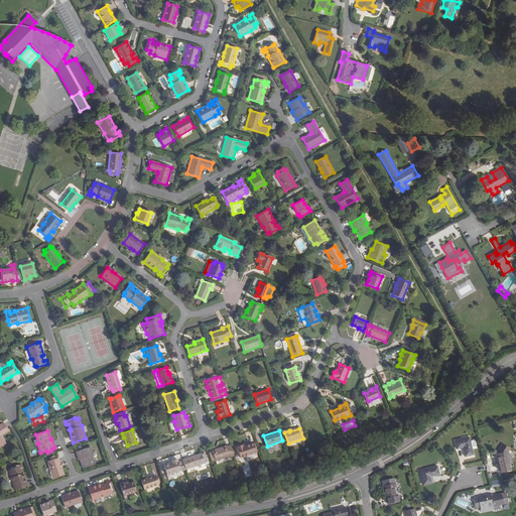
[(465,457),(473,455),(469,437),(455,440),(457,449),(463,447),(465,457)]
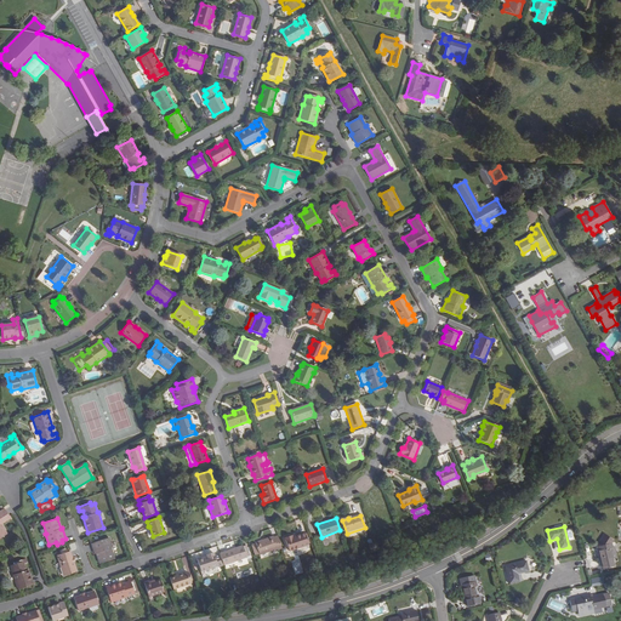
[(292,537),(291,535),(284,537),(289,551),(308,545),(305,533),(292,537)]
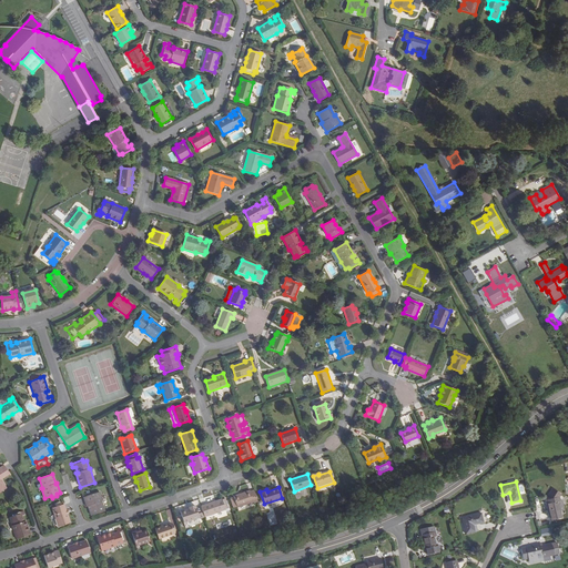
[(233,497),(234,498),(237,508),(253,503),(254,504),(259,501),(254,490),(250,492),(233,497)]
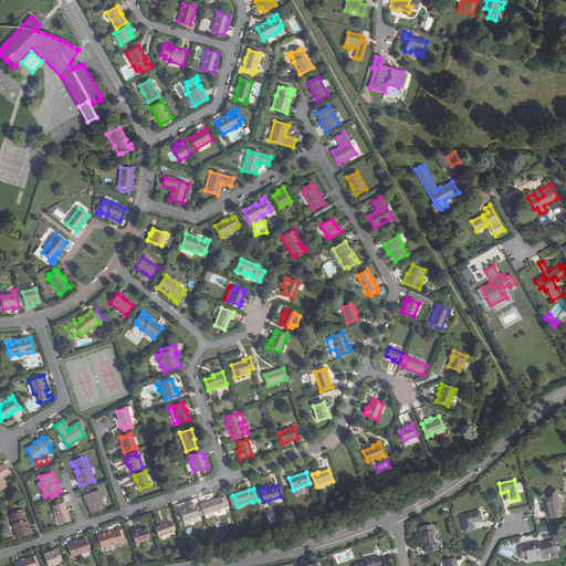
[(86,505),(87,505),(91,514),(104,510),(101,500),(102,500),(100,490),(83,495),(86,505)]
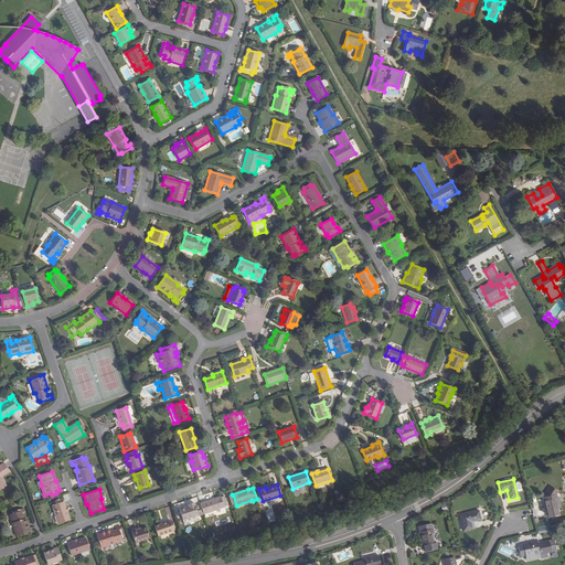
[(557,499),(556,494),(543,498),(547,518),(558,515),(555,500),(557,499)]
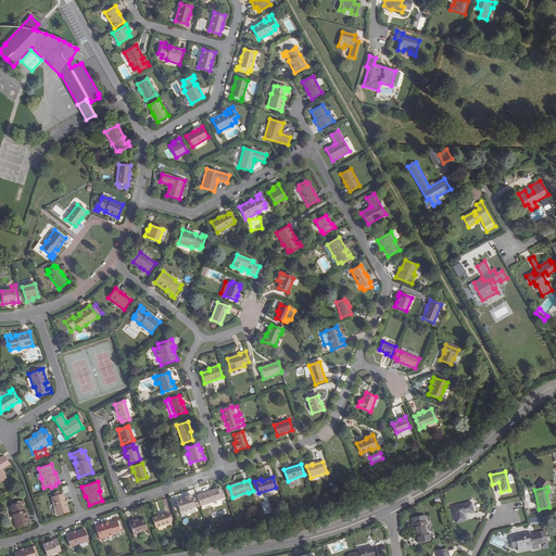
[(217,490),(217,489),(197,495),(201,507),(220,500),(217,490)]
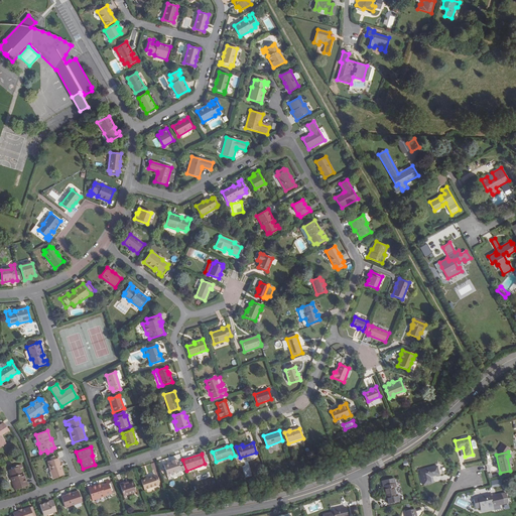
[(50,461),(47,462),(53,479),(63,475),(61,467),(60,464),(58,458),(55,459),(54,456),(49,458),(50,459),(50,461)]
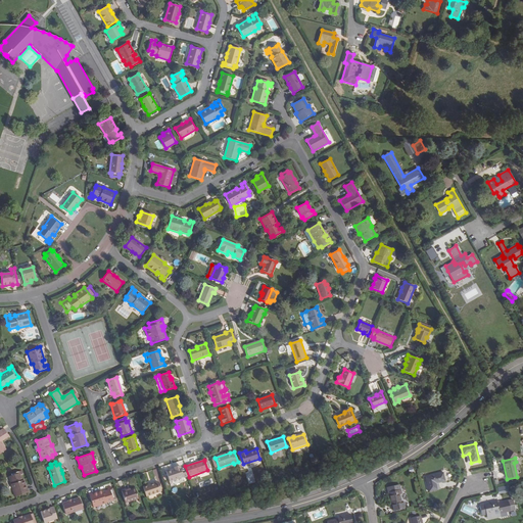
[(175,469),(165,472),(170,481),(187,475),(186,471),(182,473),(180,466),(174,468),(175,469)]
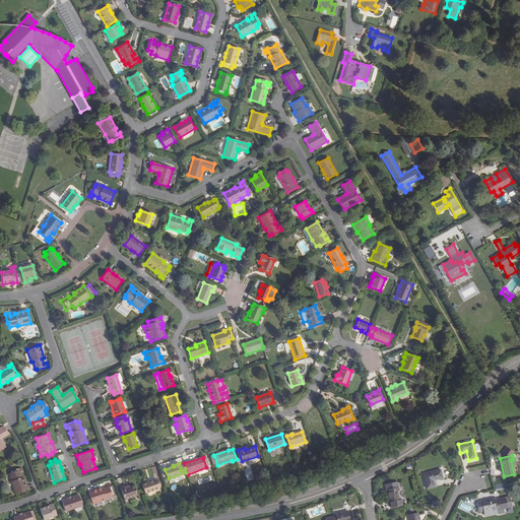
[(11,481),(15,495),(27,490),(23,477),(22,477),(20,472),(22,471),(21,467),(11,471),(12,472),(9,473),(11,481)]
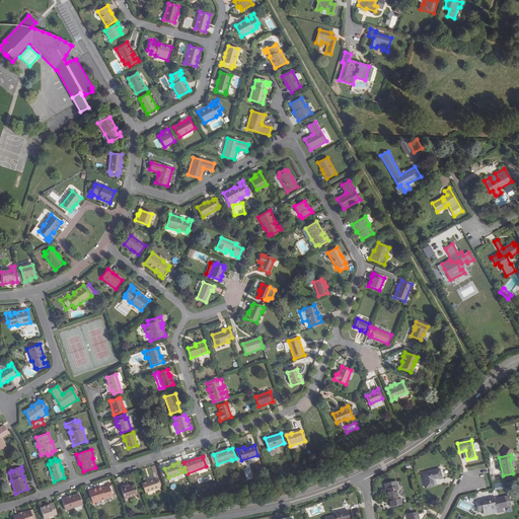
[(441,477),(439,469),(422,472),(426,488),(434,486),(432,479),(441,477)]
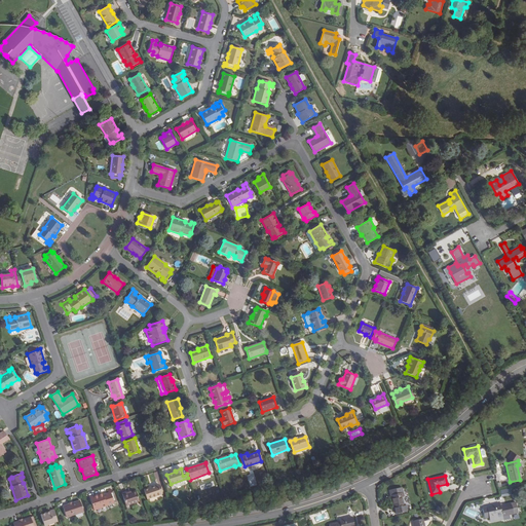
[(160,491),(157,482),(143,487),(146,496),(160,491)]
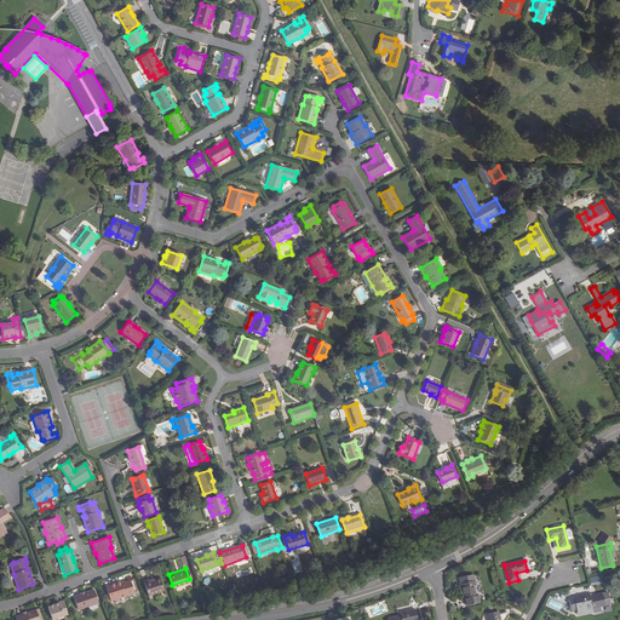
[(150,577),(143,579),(148,592),(162,587),(159,575),(150,578),(150,577)]
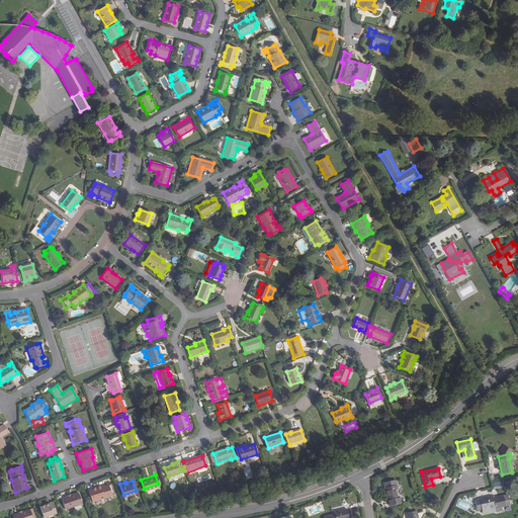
[(100,486),(88,490),(92,503),(105,499),(104,498),(112,495),(111,492),(112,492),(109,482),(105,484),(106,486),(101,487),(100,486)]
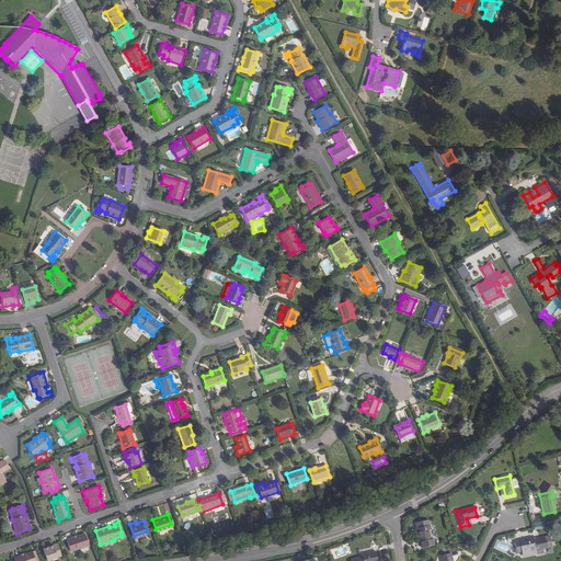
[(431,529),(428,525),(416,528),(421,548),(433,546),(432,539),(430,539),(427,530),(431,529)]
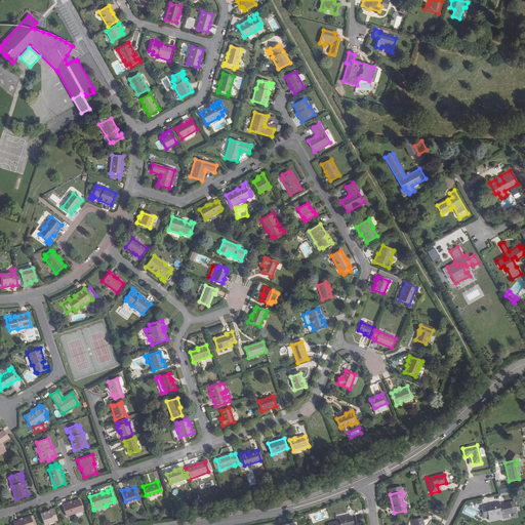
[(80,501),(80,500),(72,502),(68,505),(63,506),(66,517),(83,511),(82,507),(84,506),(82,501),(80,501)]
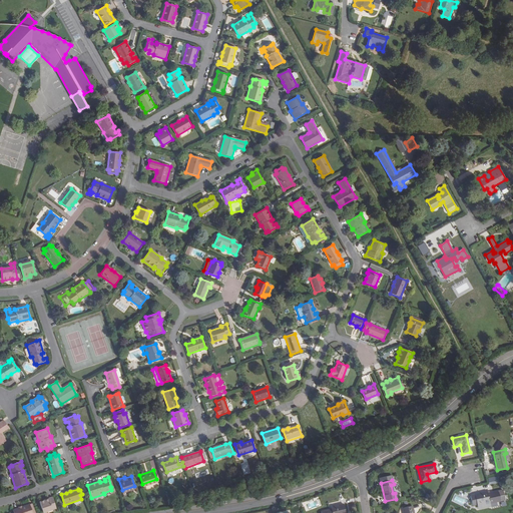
[(488,494),(488,491),(470,495),(472,505),(480,504),(481,508),(490,506),(489,503),(506,500),(503,490),(488,494)]
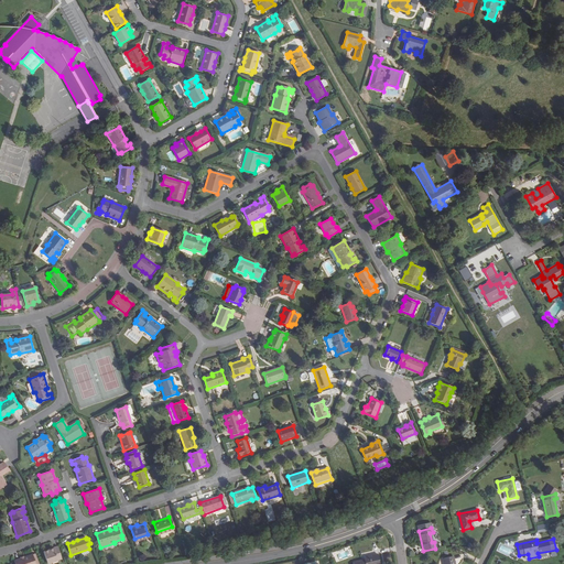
[(57,546),(43,552),(46,563),(47,563),(62,560),(57,546)]
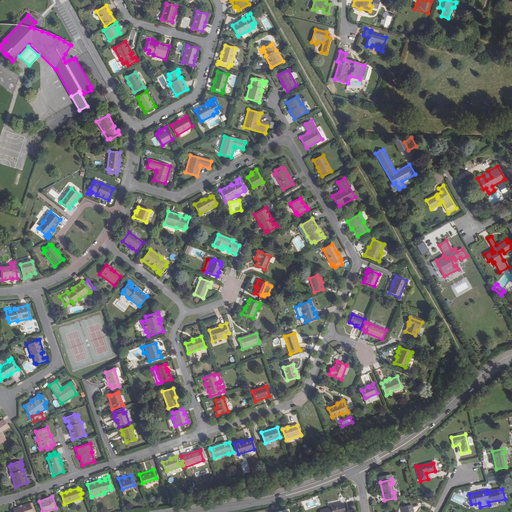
[(344,511),(343,503),(330,506),(330,508),(320,511),(344,511)]
